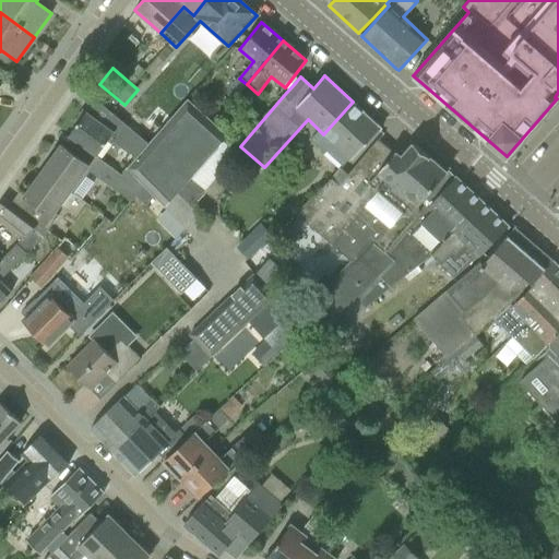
[(237,76),(228,87),(237,95),(247,84),(239,79),(237,76)]
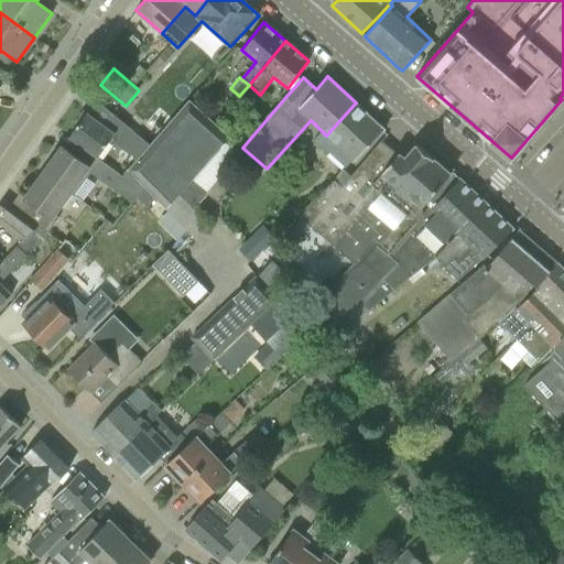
[(150,145),(148,143),(138,156),(134,160),(136,160),(127,169),(145,186),(159,199),(197,237),(213,220),(198,205),(208,195),(206,193),(238,154),(226,143),(230,138),(188,101),(150,145)]
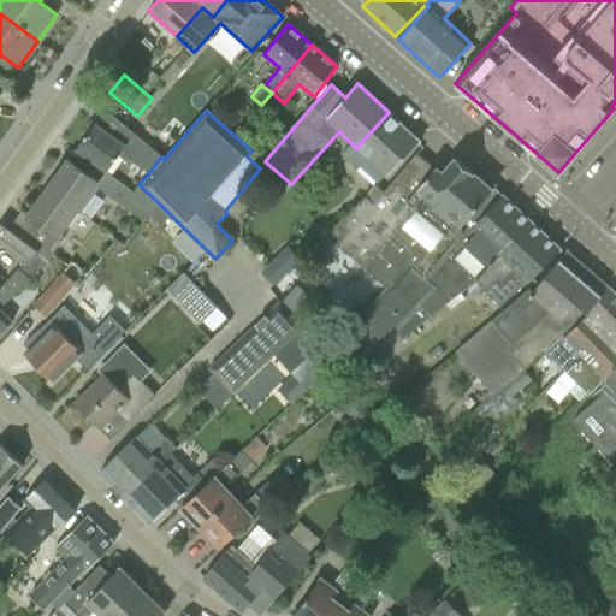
[(356,148),(354,146),(345,154),(359,166),(361,165),(378,182),(386,173),(388,175),(420,141),(389,112),(356,148)]
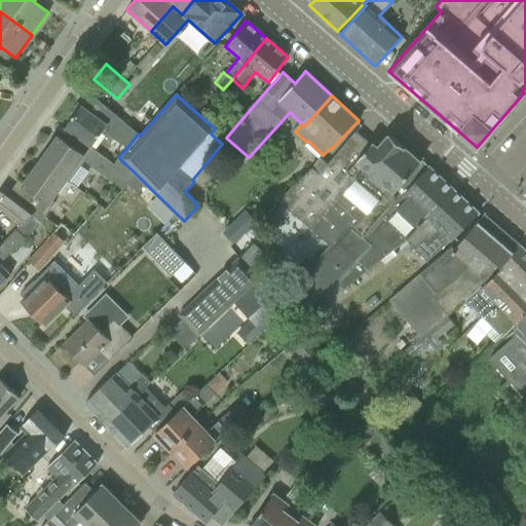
[(210,123),(223,108),(215,100),(201,114),(210,123)]
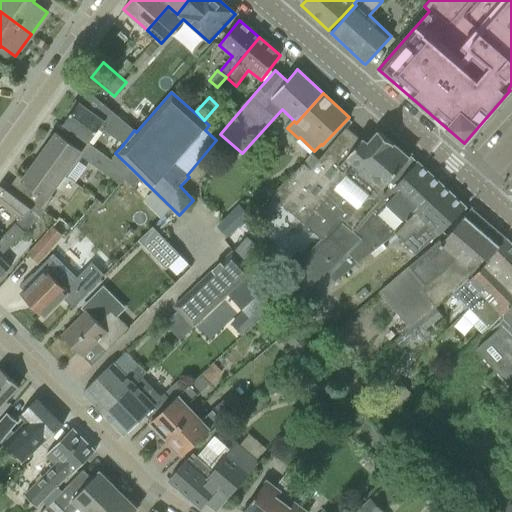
[(134,130),(101,103),(94,113),(79,102),(62,125),(87,143),(100,127),(122,145),(125,142),(134,130)]
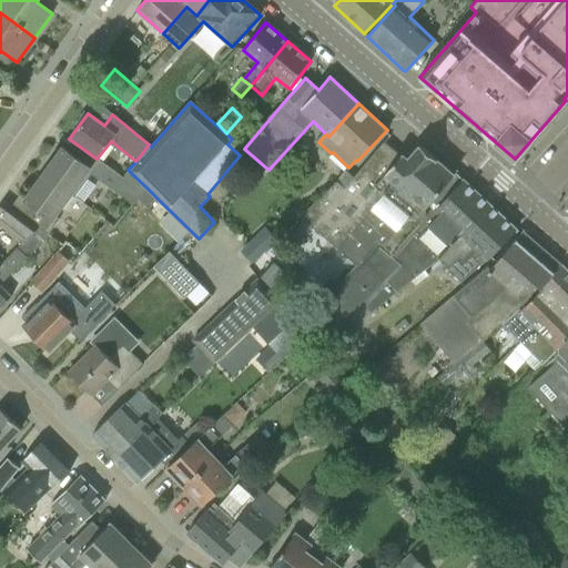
[(426,215),(425,210),(453,173),(419,145),(407,159),(387,181),(426,215)]
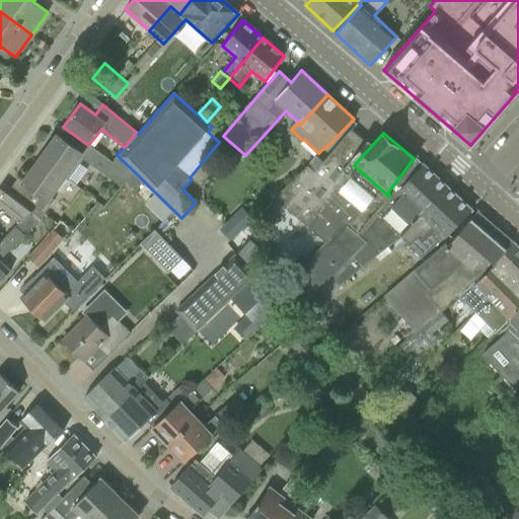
[(40,159),(64,177),(75,186),(87,169),(75,160),(80,154),(80,153),(73,147),(57,135),(40,159)]
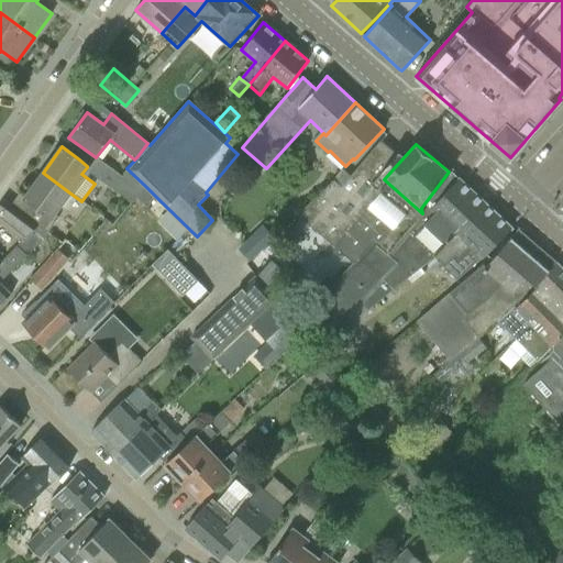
[(335,180),(299,217),(354,264),(374,243),(381,249),(406,218),(375,190),(384,179),(404,157),(398,153),(397,154),(375,180),(370,176),(376,168),(366,159),(365,158),(343,184),(335,180)]
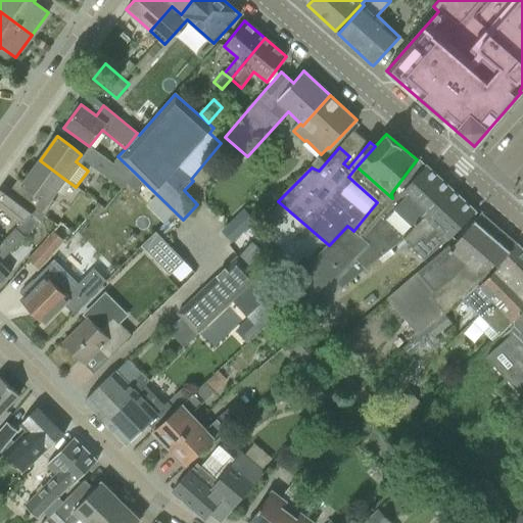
[(127,182),(134,174),(115,158),(112,163),(91,148),(84,159),(101,174),(104,171),(123,185),(127,182)]
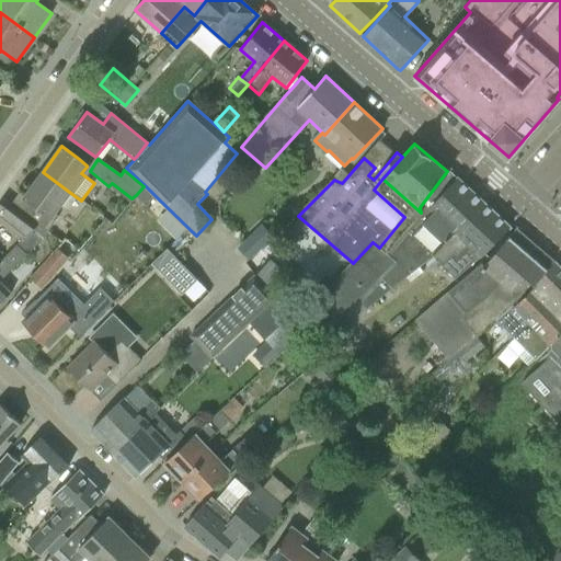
[(57,217),(54,214),(57,208),(69,192),(43,172),(24,197),(35,206),(27,216),(37,225),(47,231),(57,217)]
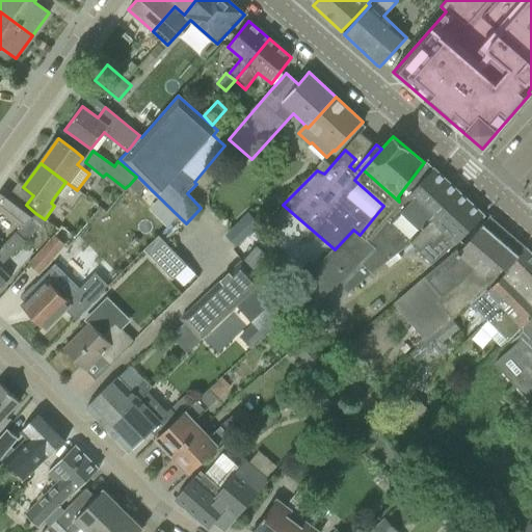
[(335,249),(281,306),(285,311),(302,327),(317,316),(326,307),(342,290),(346,293),(371,273),(411,244),(431,223),(431,221),(457,191),(433,168),(432,169),(432,170),(426,178),(420,171),(398,196),(399,202),(374,235),(368,241),(360,235),(353,230),(335,249)]
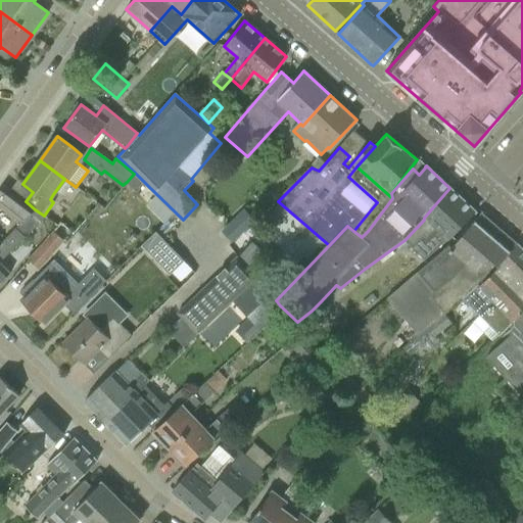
[(134,174),(127,182),(139,193),(147,185),(135,173),(134,174)]
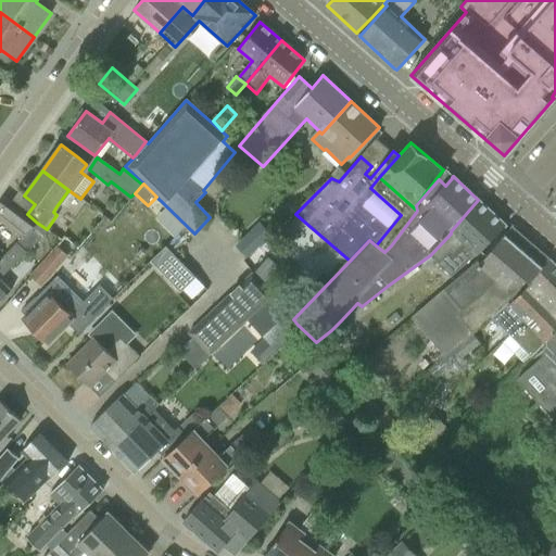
[(0,202),(0,219),(23,237),(29,230),(37,223),(27,214),(4,198),(0,202)]
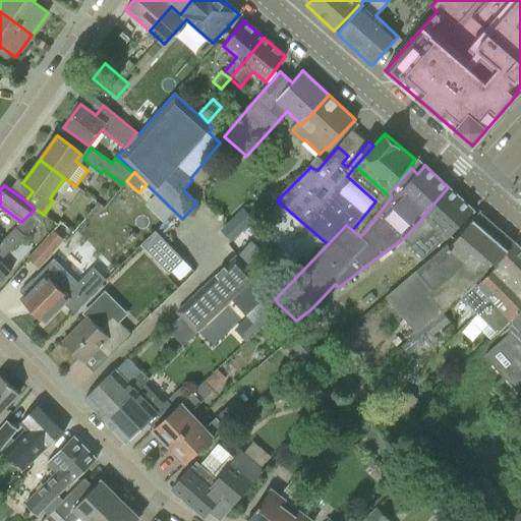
[(422,219),(403,239),(423,258),(447,237),(447,238),(460,226),(473,211),(448,187),(422,217),(422,219)]
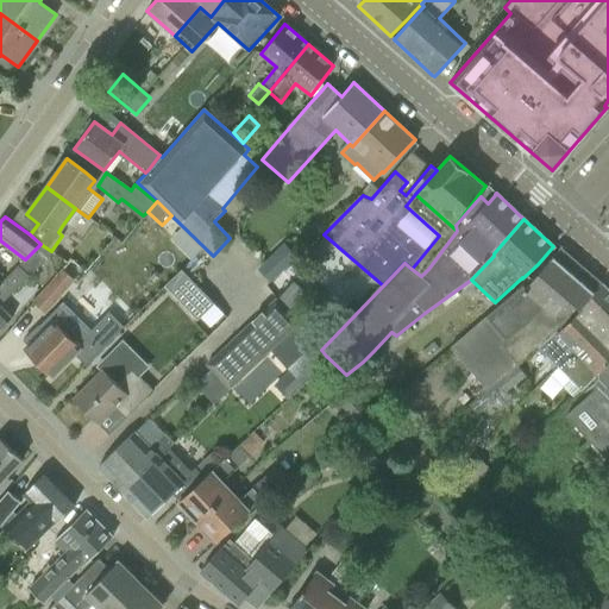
[(51,251),(41,244),(32,252),(25,259),(5,282),(4,282),(0,284),(0,330),(12,318),(1,307),(42,261),(51,251)]
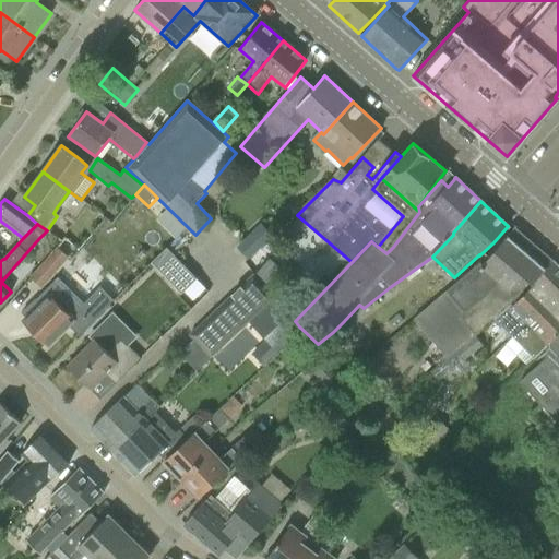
[(480,264),(413,320),(447,360),(476,337),(495,321),(511,307),(545,269),(550,263),(512,230),(498,247),(483,265),(480,264)]
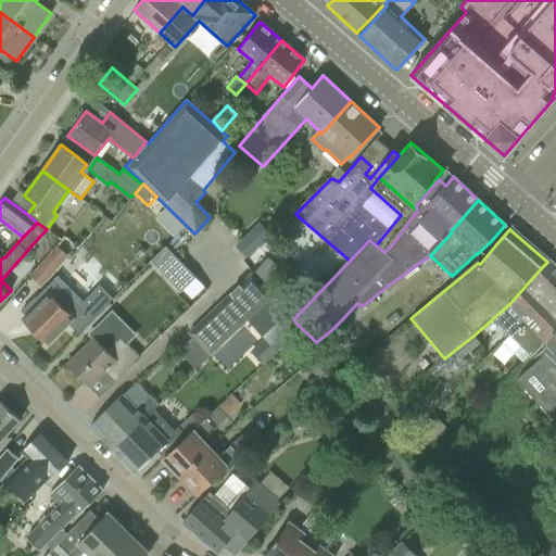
[(29,277),(40,286),(67,256),(58,247),(29,277)]
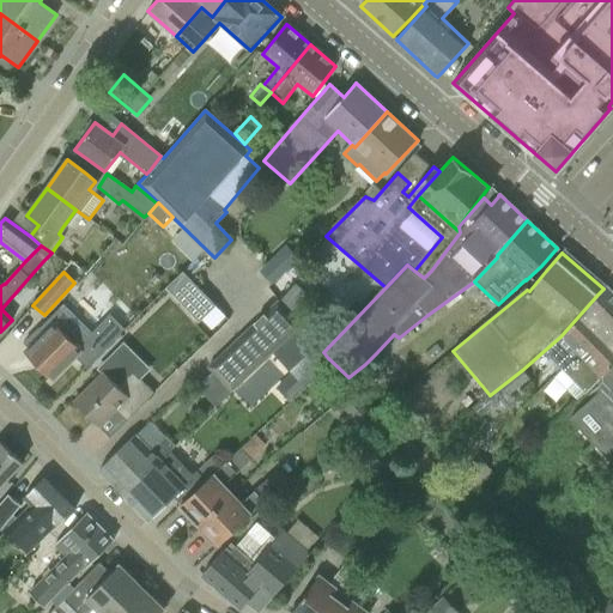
[(183,273),(168,289),(183,305),(200,290),(183,273)]
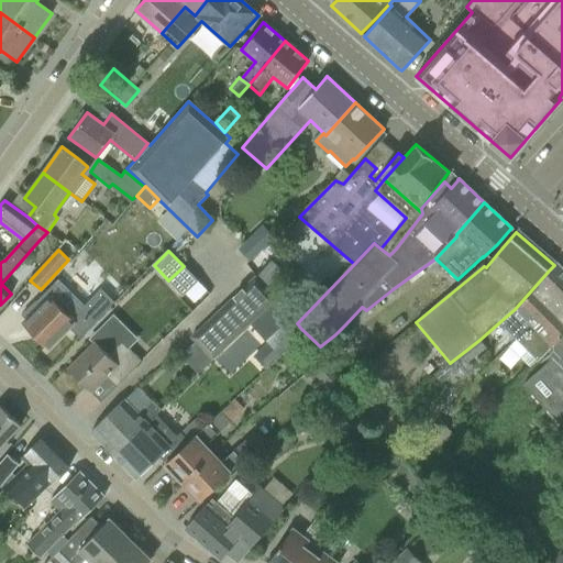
[(515,309),(498,323),(538,361),(549,350),(551,348),(558,340),(562,334),(562,268),(556,263),(554,265),(549,271),(515,309)]
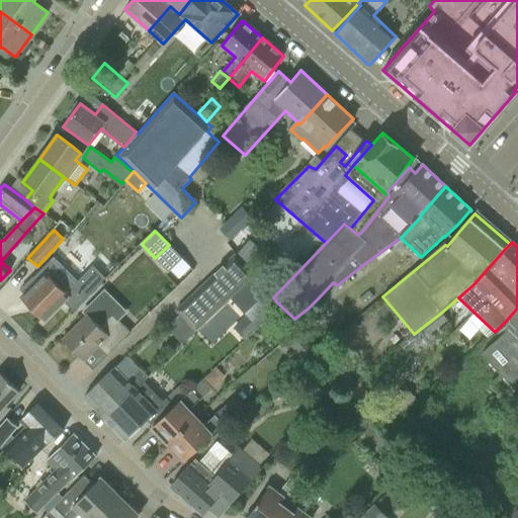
[(177,311),(182,316),(196,331),(231,298),(251,279),(256,275),(236,254),(177,311)]
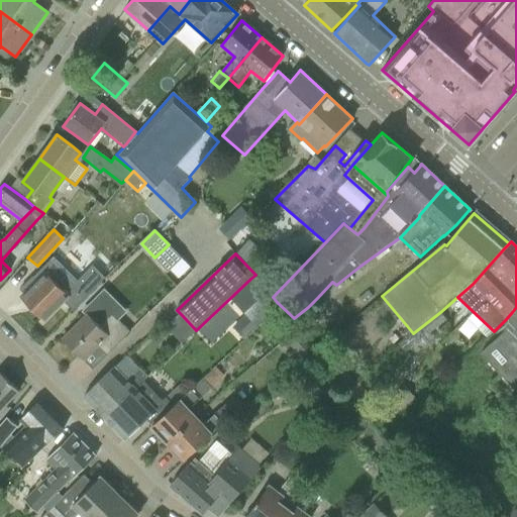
[(30,278),(19,290),(24,295),(21,299),(43,320),(58,305),(62,300),(73,311),(105,278),(92,266),(77,281),(53,256),(49,260),(32,279),(30,278)]
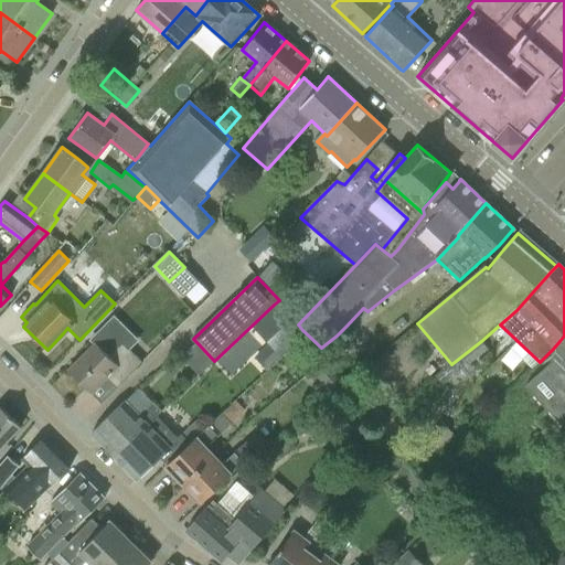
[(304,336),(274,305),(252,326),(281,358),(304,336)]
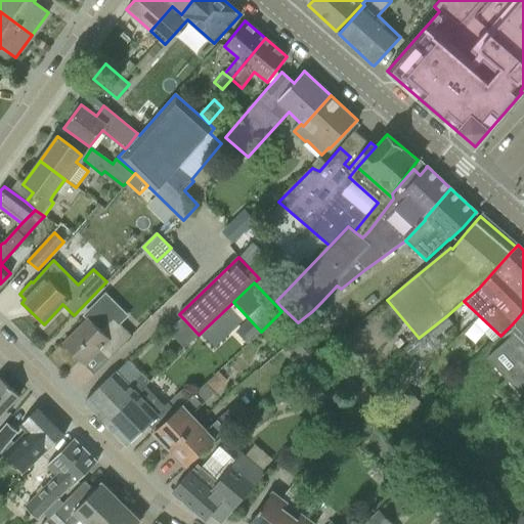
[(100,300),(85,315),(88,318),(78,330),(62,344),(84,364),(98,350),(107,359),(130,336),(120,325),(113,318),(116,315),(100,300)]
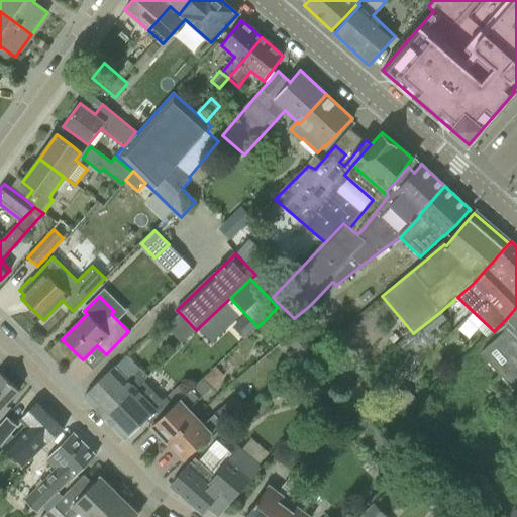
[(515,389),(516,387),(516,307),(512,312),(506,319),(504,321),(506,323),(506,328),(481,353),(515,389)]
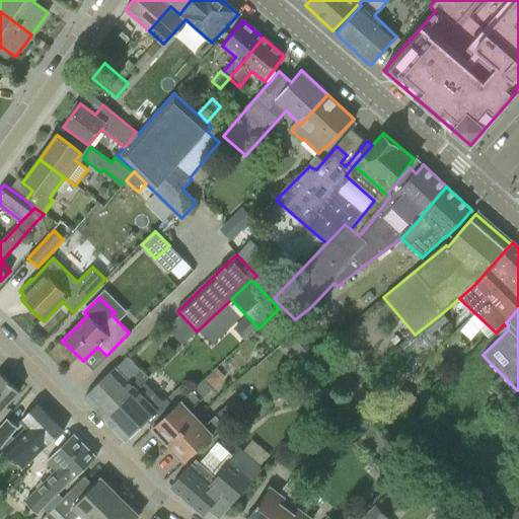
[(449,321),(442,313),(415,335),(422,343),(449,321)]
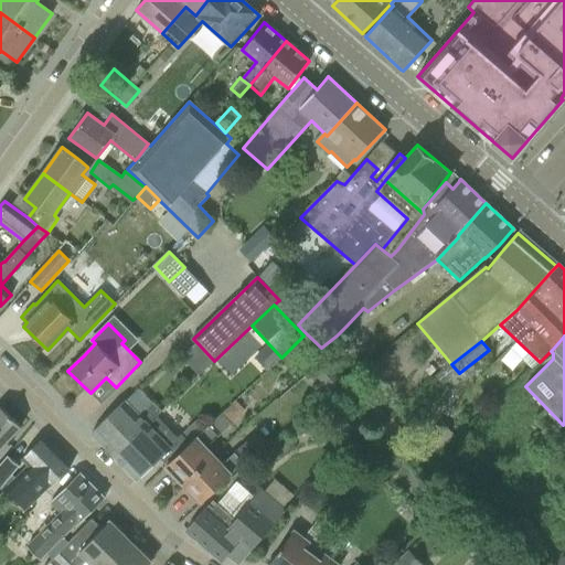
[(199,344),(184,358),(199,374),(214,361),(199,344)]
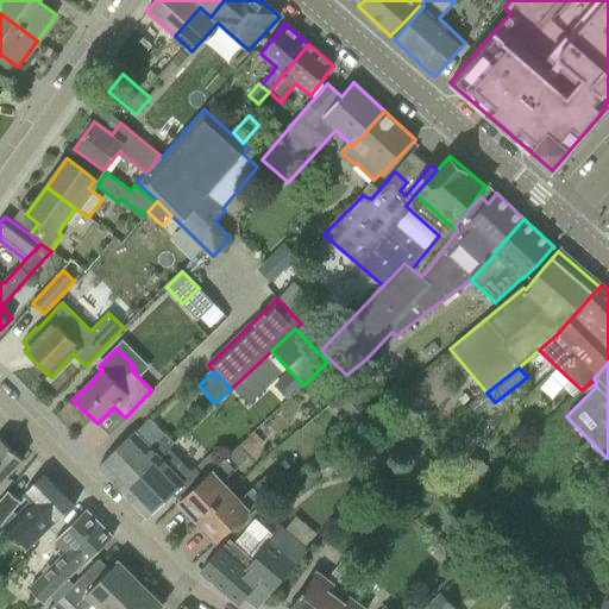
[(336,400),(356,421),(374,405),(353,383),(336,400)]
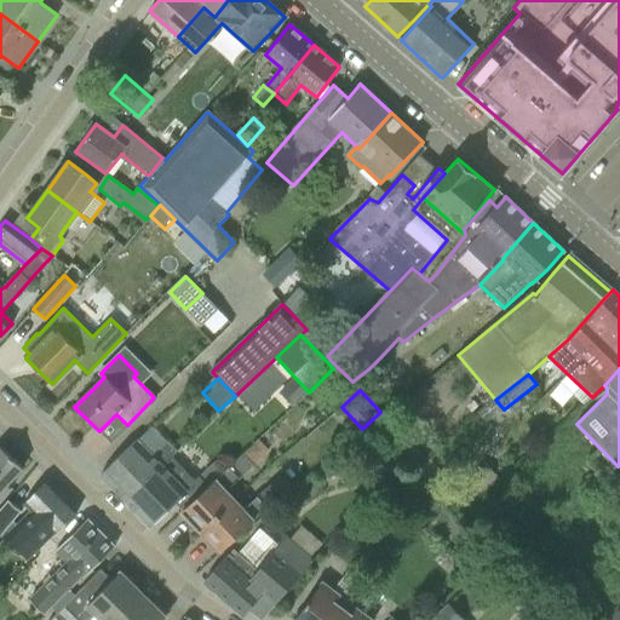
[(161,468),(172,458),(179,452),(168,441),(158,452),(144,452),(133,441),(101,475),(125,500),(161,468)]
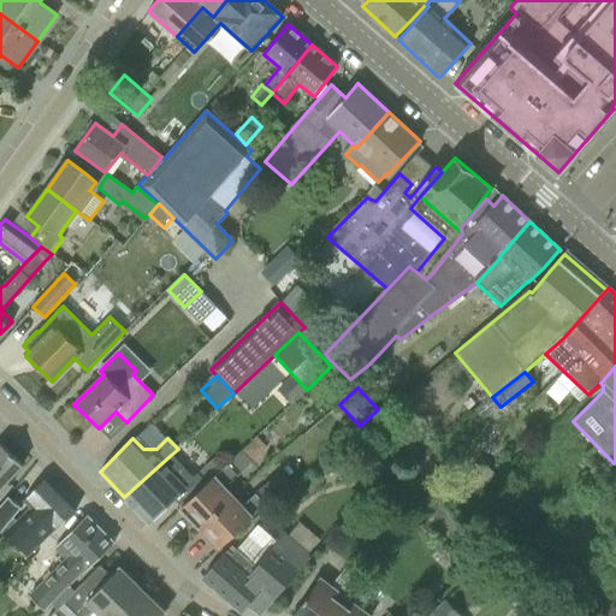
[(182,508),(197,525),(230,497),(223,490),(261,452),(252,440),(207,483),(193,497),(182,508)]
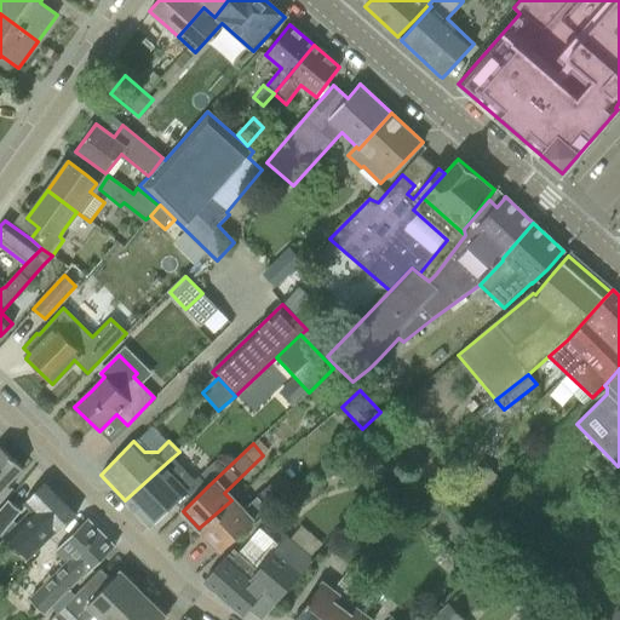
[(0,499),(11,488),(7,484),(23,468),(0,447),(0,499)]
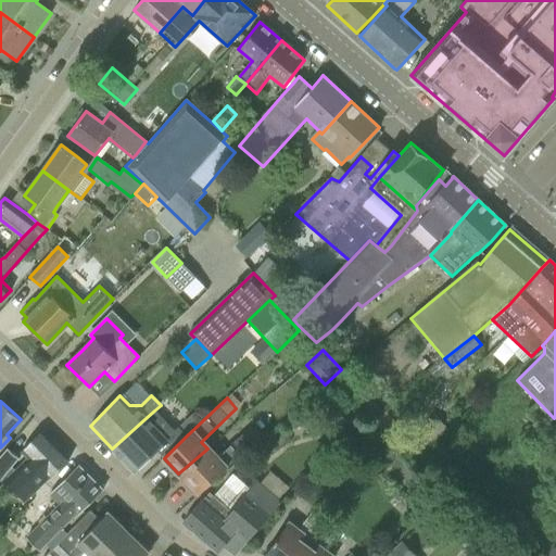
[(161,418),(154,411),(144,419),(112,449),(135,472),(151,458),(158,452),(164,458),(174,449),(187,436),(178,428),(174,432),(161,418)]
